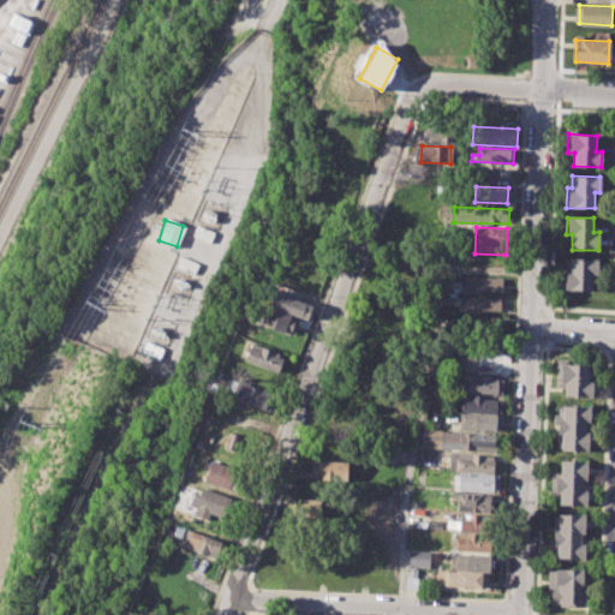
[(568,258),(598,258),(597,274),(591,274),(591,291),(562,290),(562,269),(568,269),(568,258)]
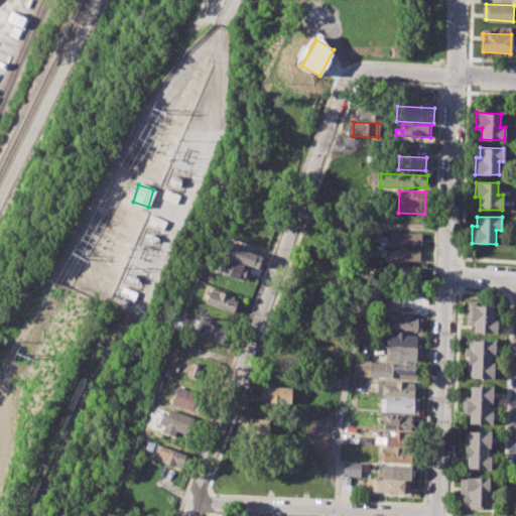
[(388,243),(389,233),(420,234),(420,244),(402,244),(402,246),(395,246),(396,244),(388,243)]
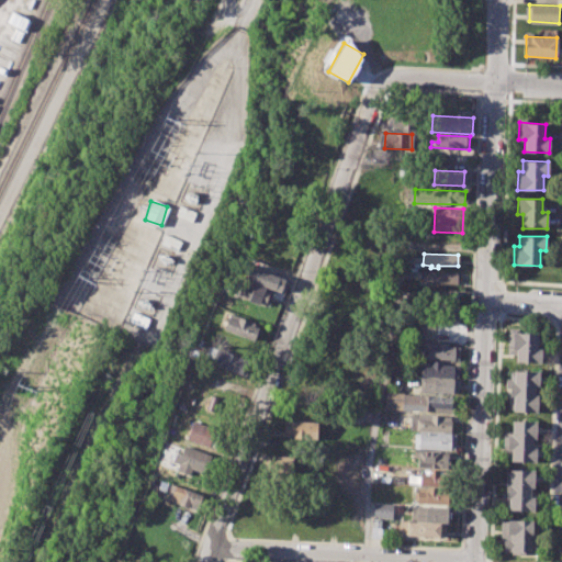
[(250,266),(284,278),(280,292),(245,280),(250,266)]
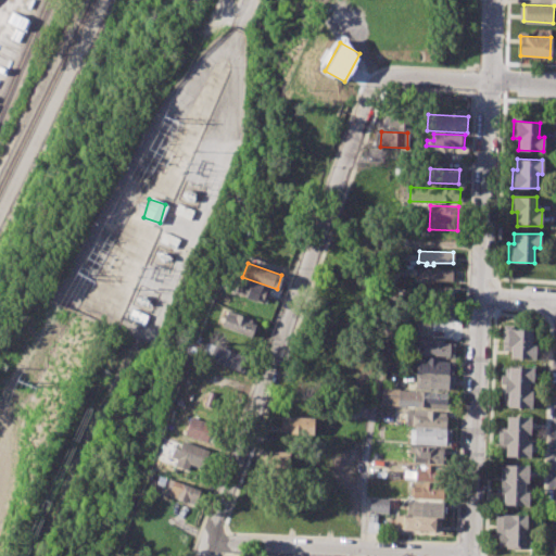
[(416,280),(417,268),(451,269),(451,281),(431,280),(431,282),(424,282),(425,280),(416,280)]
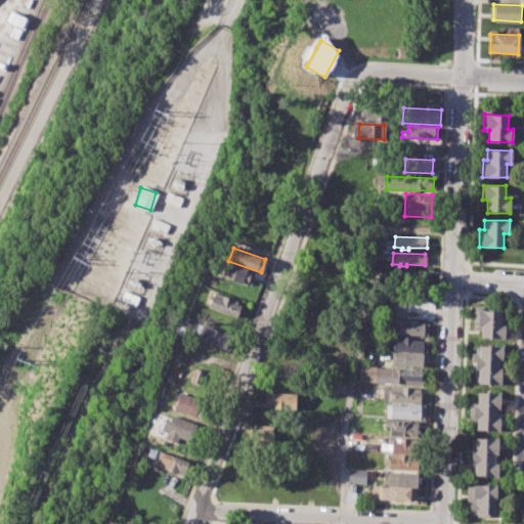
[(236,266),(256,273),(251,287),(220,275),(224,265),(234,269),(236,266)]
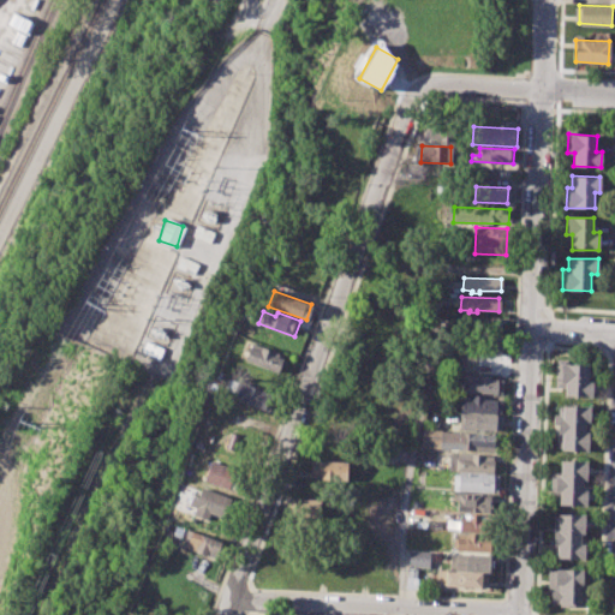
[(460,329),(461,317),(499,317),(499,330),(477,330),(477,333),(469,332),(469,330),(460,329)]
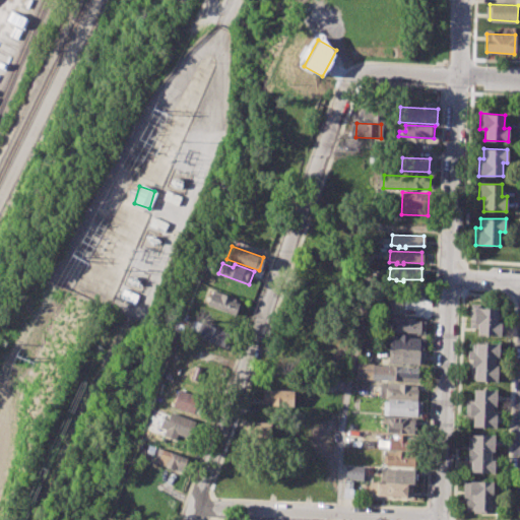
[(391,298),(391,284),(423,285),(423,300),(391,298)]
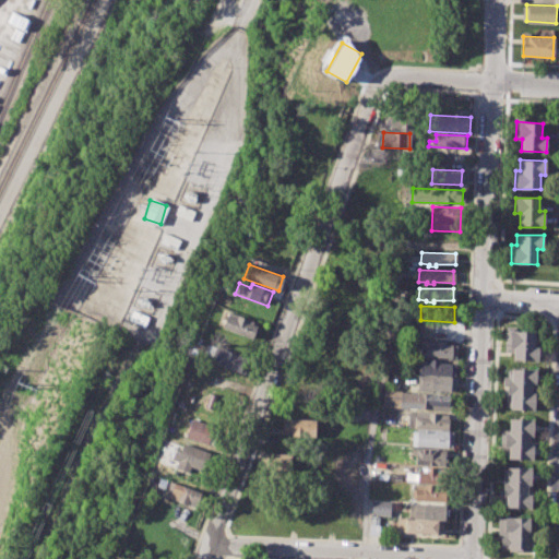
[(228,311),(253,321),(252,325),(259,328),(256,340),(222,328),(228,311)]
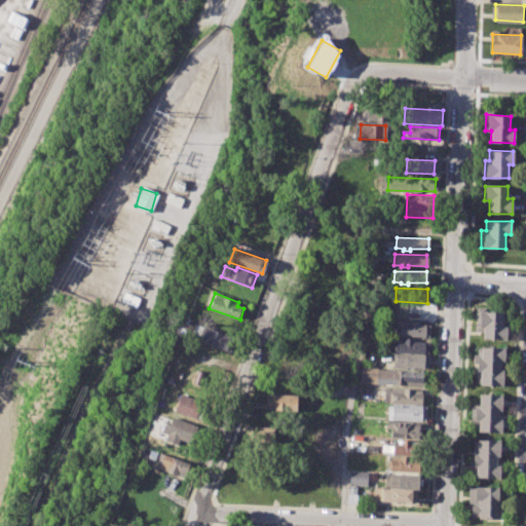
[(475,306),(486,307),(486,312),(504,312),(504,326),(509,326),(508,340),(483,339),(483,331),(474,331),(475,306)]
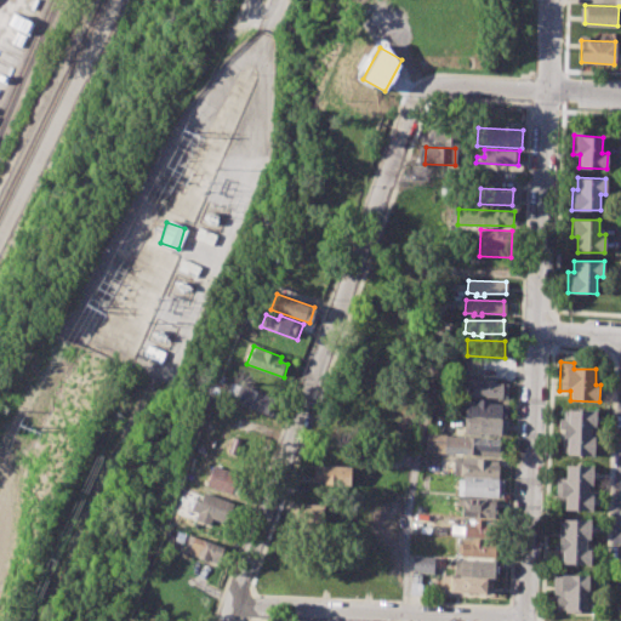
[(463,377),(496,379),(496,383),(508,383),(508,397),(462,396),(463,377)]
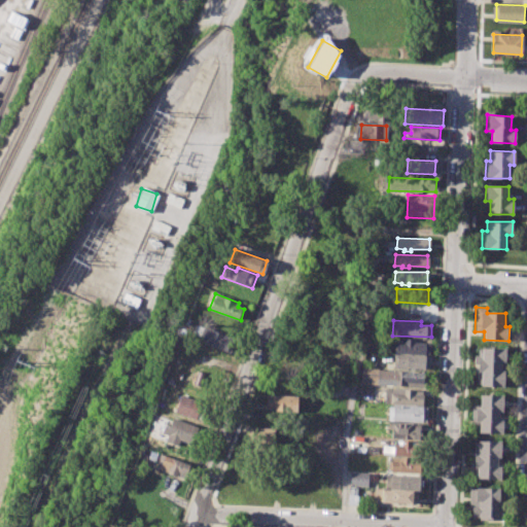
[(202,324),(235,337),(230,352),(197,341),(202,324)]
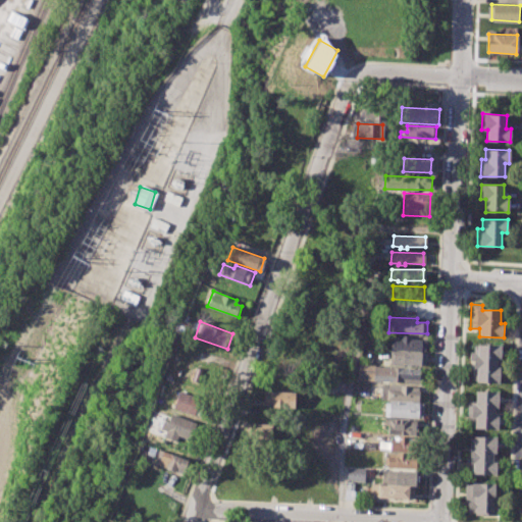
[(392,335),(412,336),(412,341),(425,341),(425,349),(392,348),(392,335)]
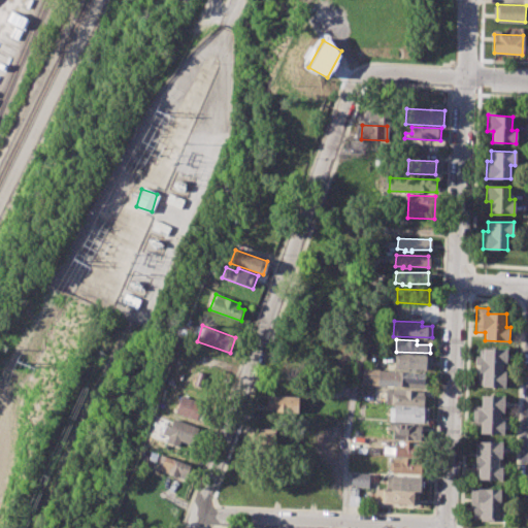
[(481,349),(506,349),(506,387),(481,387),(481,374),(477,374),(477,359),(481,359),(481,349)]
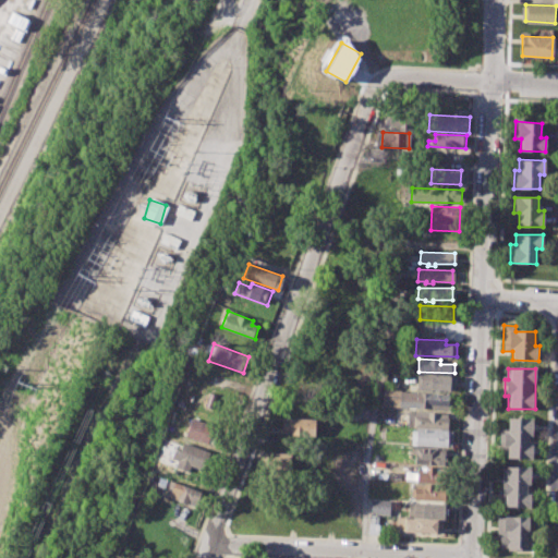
[(417,376),(456,376),(456,390),(417,389),(417,376)]
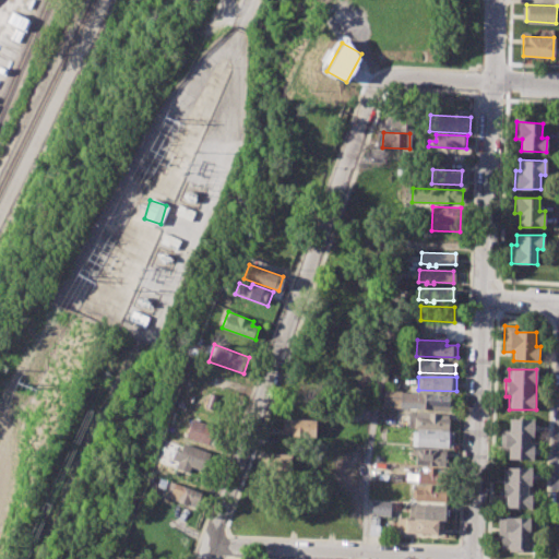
[(382,390),(396,391),(395,408),(381,406),(382,390)]
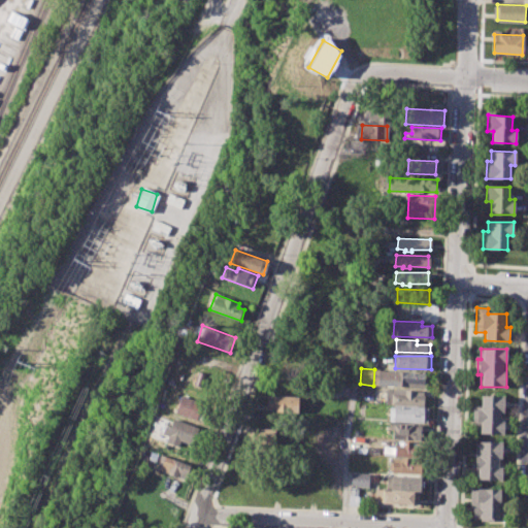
[(377,370),(426,372),(425,388),(377,386),(377,370)]
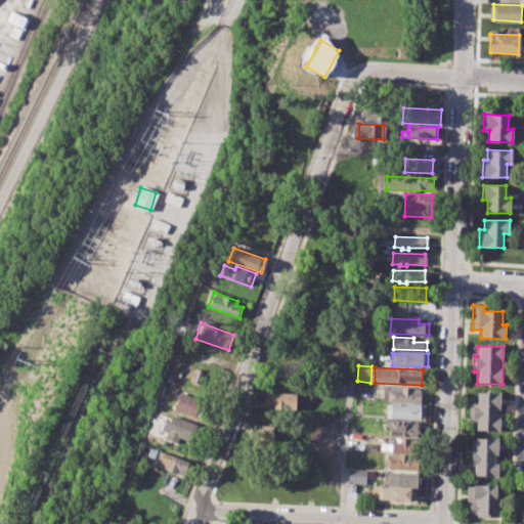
[(383,386),(421,388),(421,401),(383,400),(383,386)]
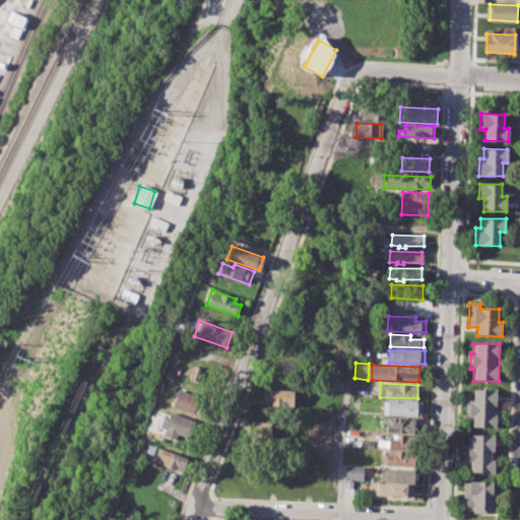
[(178,389),(207,399),(201,416),(172,405),(178,389)]
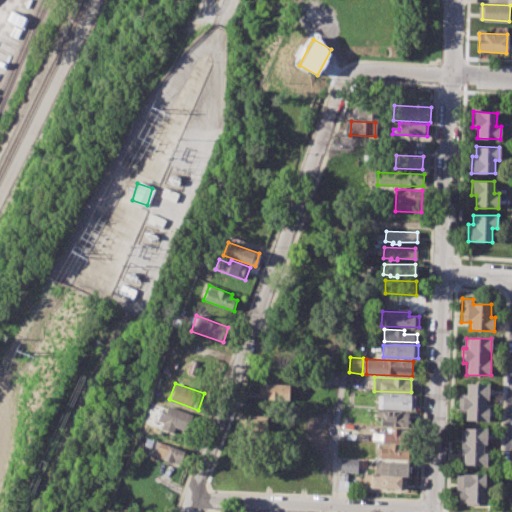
[(258,398),(288,399),(289,384),(258,383),(258,398)]
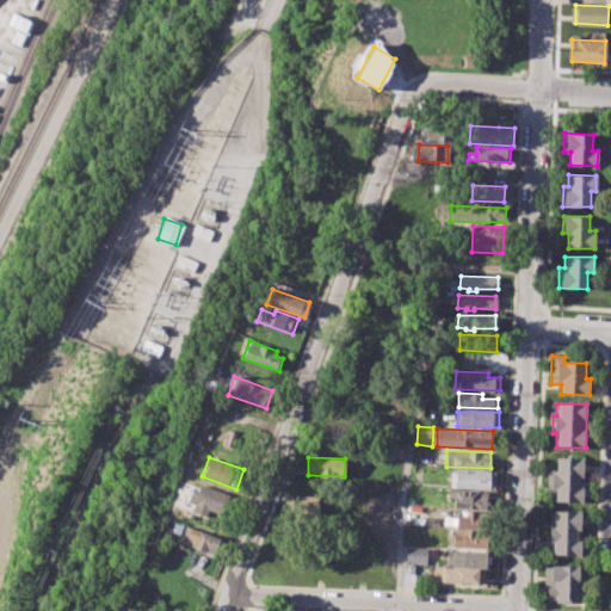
[(556,458),(582,460),(582,487),(587,487),(586,501),(555,501),(555,489),(550,489),(550,473),(556,473),(556,458)]
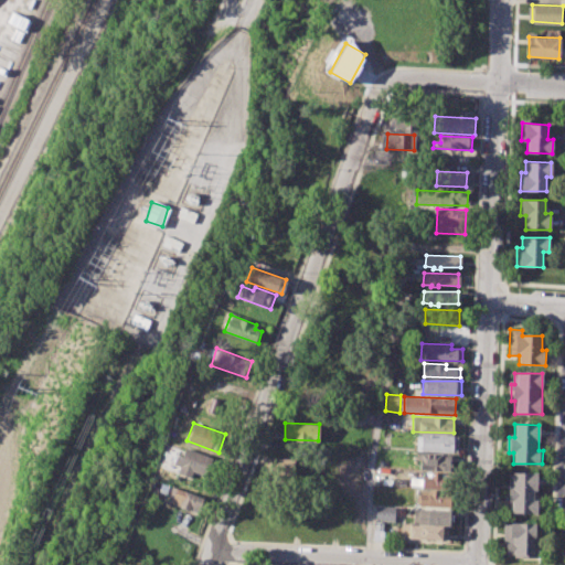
[(417,435),(459,436),(459,451),(416,450),(417,435)]
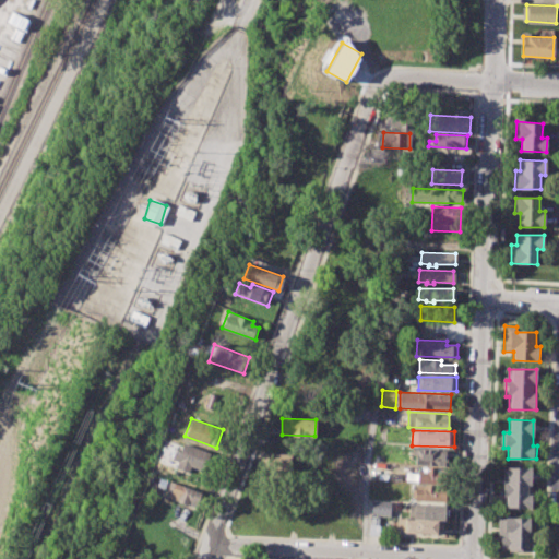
[(182,443),(213,455),(206,471),(192,465),(189,473),(176,468),(178,462),(171,459),(175,449),(179,451),(182,443)]
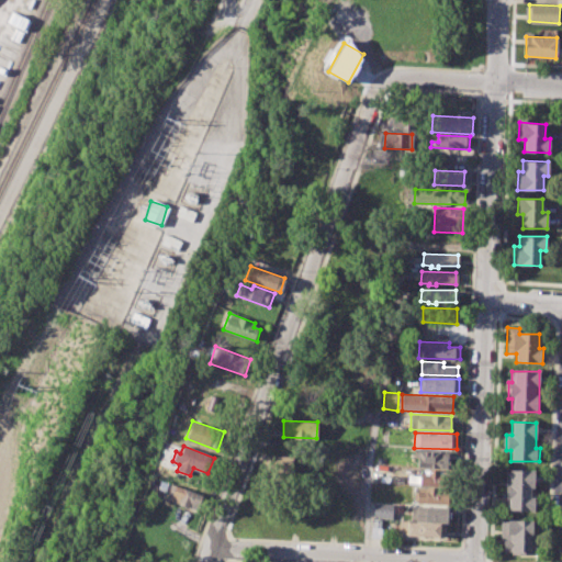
[(417,451),(451,452),(450,468),(417,467),(417,451)]
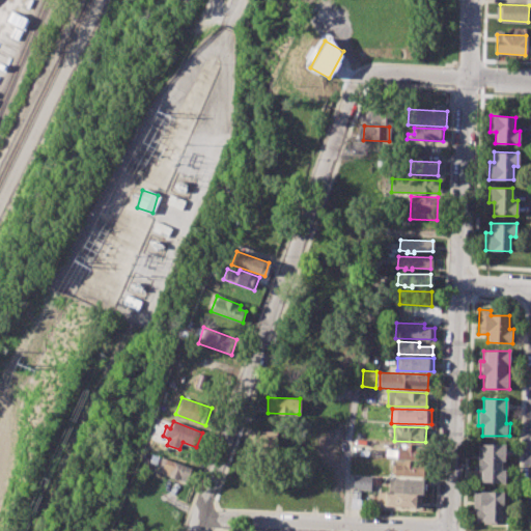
[(248,446),(273,447),(274,431),(249,430),(248,446)]
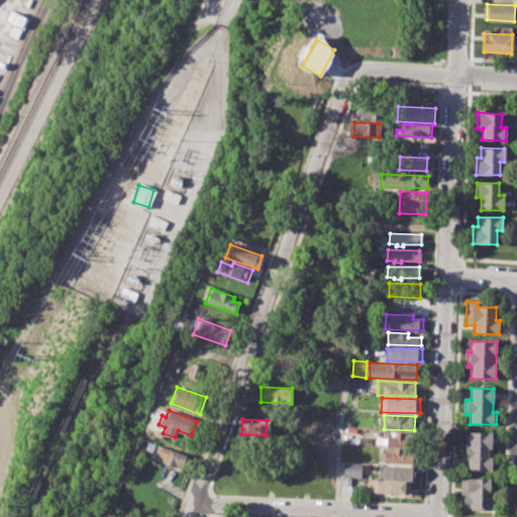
[(386,432),(415,433),(414,446),(386,445),(386,432)]
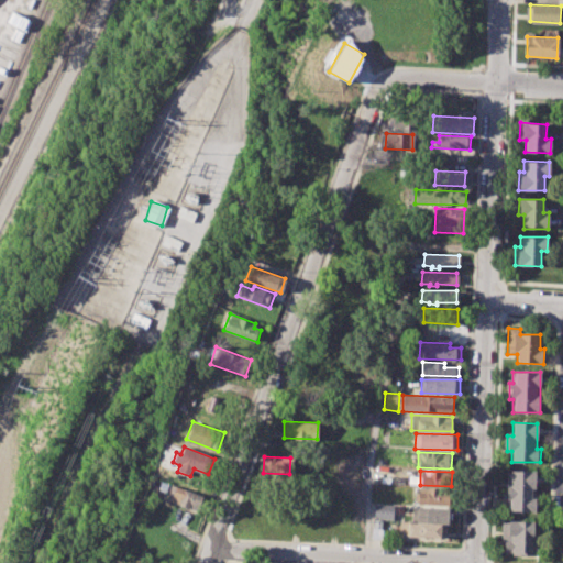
[(507,471),(537,471),(537,512),(507,512),(507,503),(501,503),(501,494),(507,494),(507,471)]
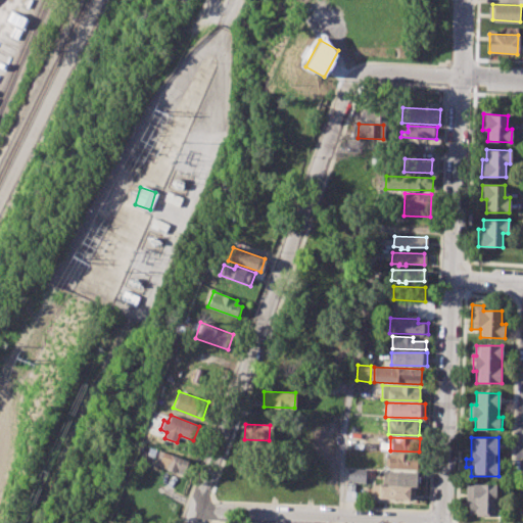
[(161,450),(189,461),(184,475),(156,465),(161,450)]
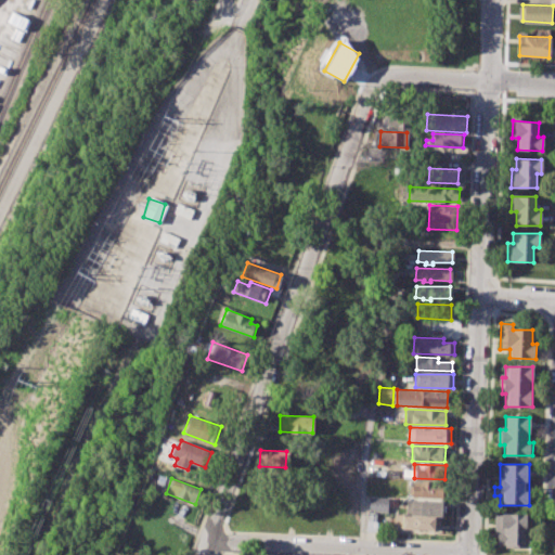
[(412,480),(443,482),(442,499),(411,497),(412,480)]
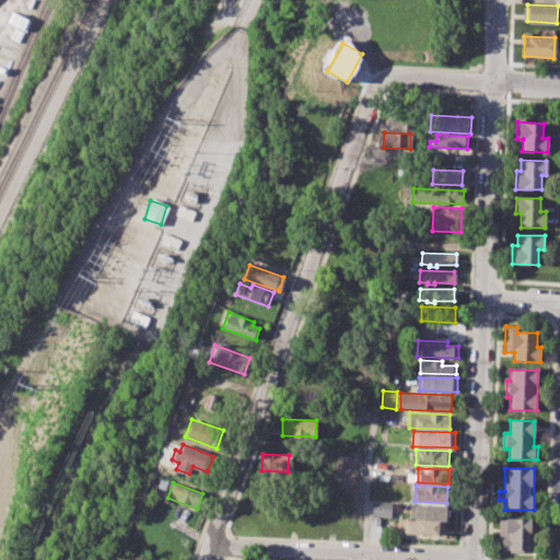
[(372,501),(393,502),(392,516),(371,515),(372,501)]
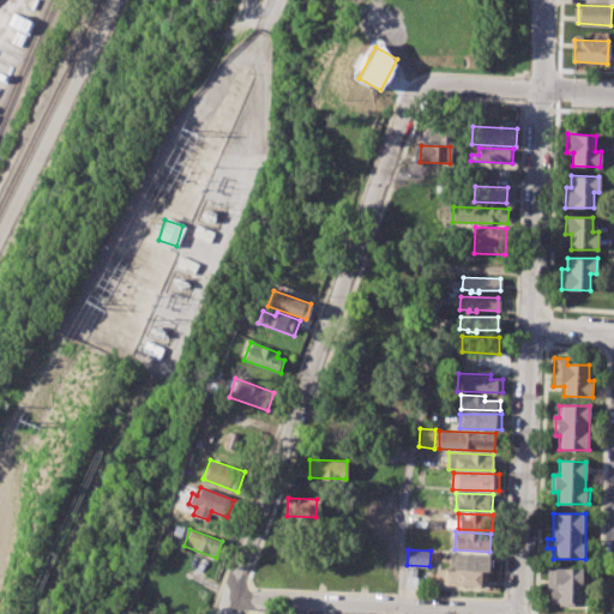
[(450,553),(492,555),(492,570),(449,567),(450,553)]
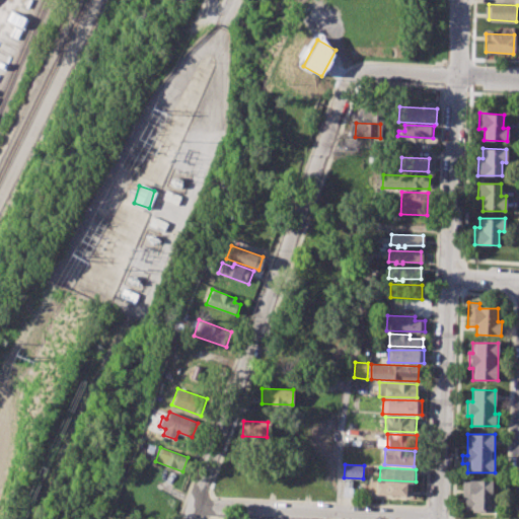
[(352,479),(344,479),(343,496),(351,497),(352,479)]
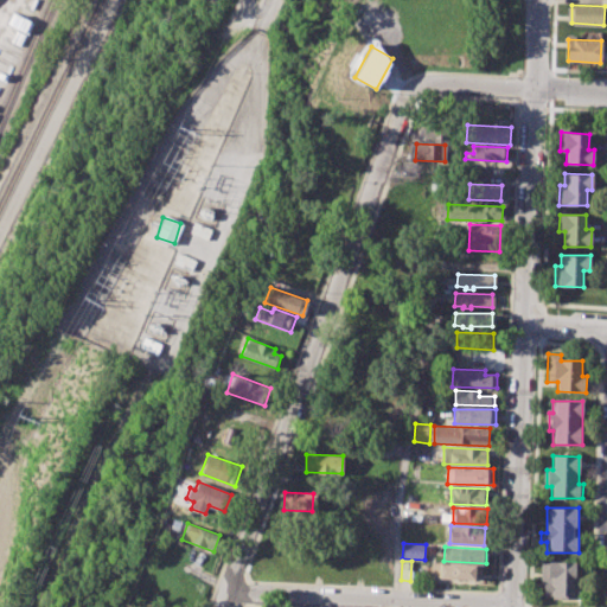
[(541,561),(575,562),(575,598),(547,598),(544,598),(544,587),(540,587),(541,561)]
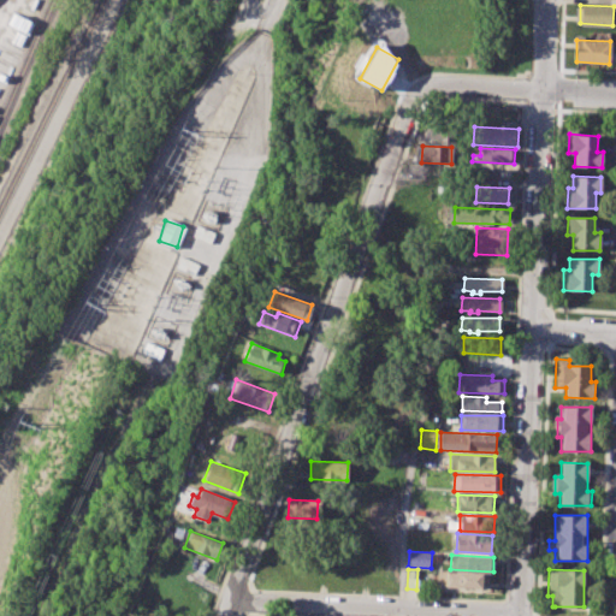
[(445,573),(487,575),(486,590),(445,588),(445,573)]
